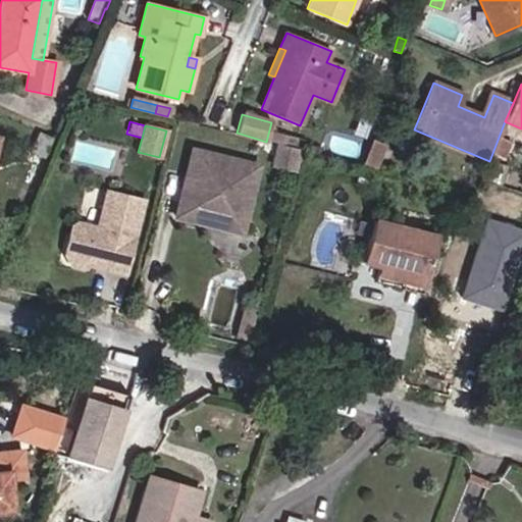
[(45,158),(53,138),(39,133),(31,152),(45,158)]
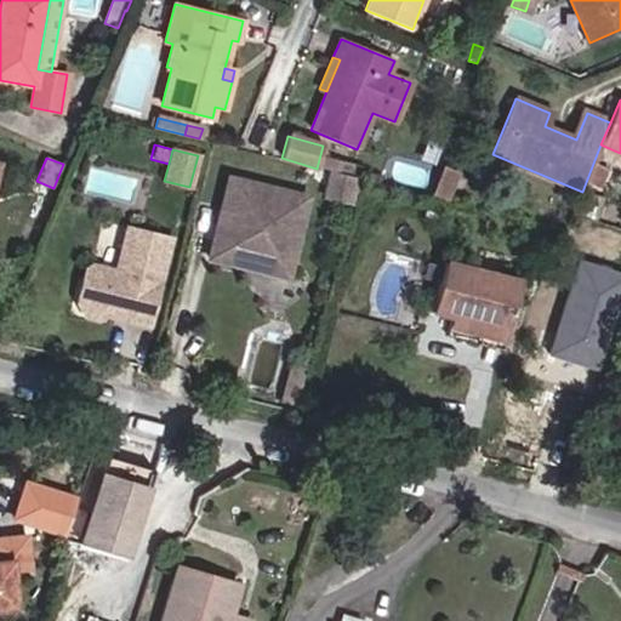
[(345,174),(347,163),(330,158),(326,169),(345,174)]
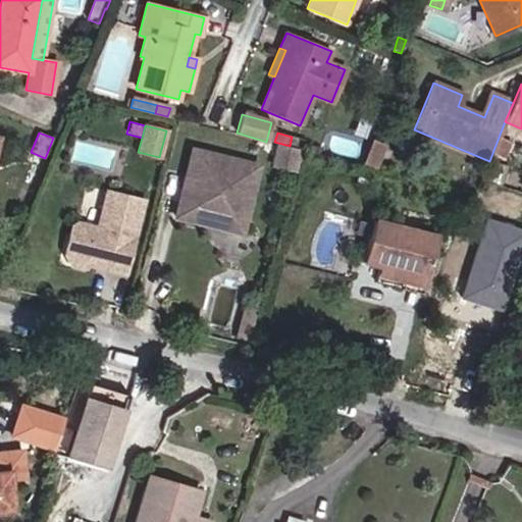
[(375,167),(384,146),(373,141),(364,163),(375,167)]
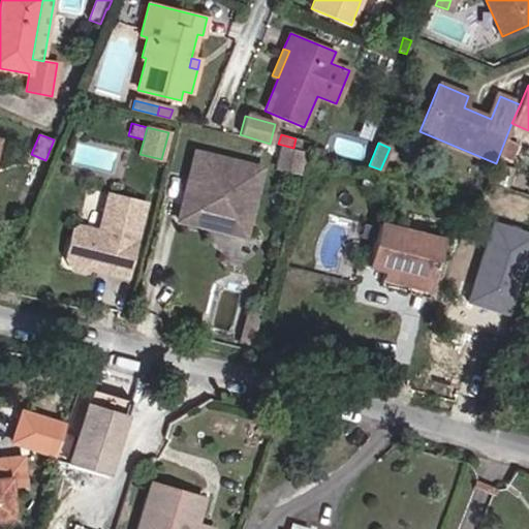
[(300,172),(304,156),(305,152),(280,146),(275,165),(300,172)]
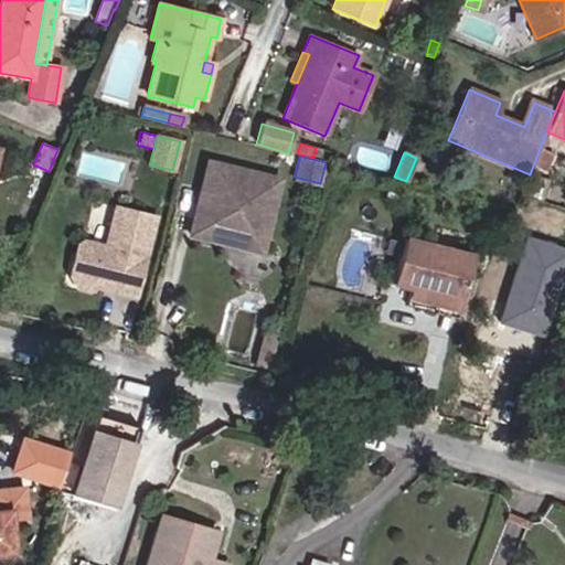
[(264,242),(279,180),(208,162),(190,235),(217,242),(228,234),(264,242)]
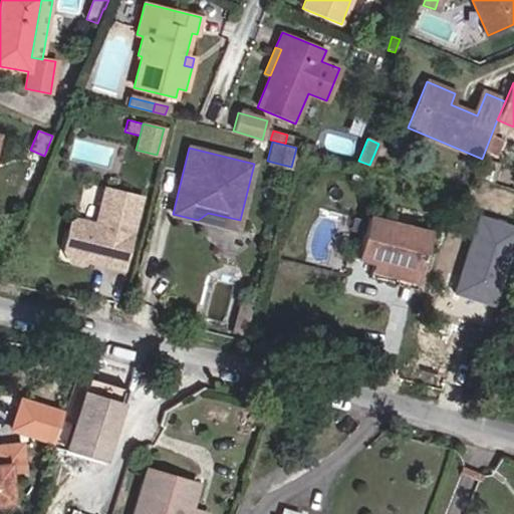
[(494,183),(500,165),(486,160),(480,178),(494,183)]
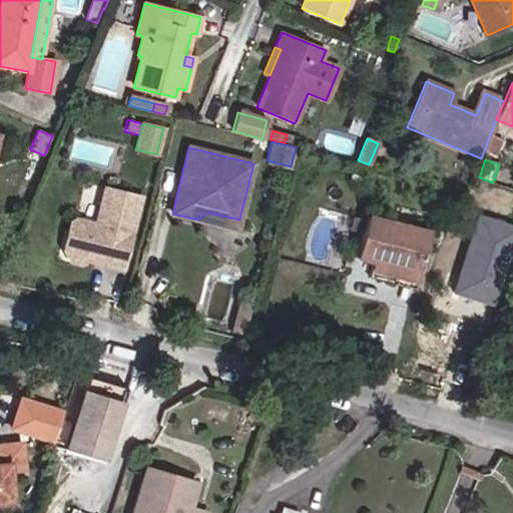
[(122,271),(141,197),(103,187),(94,222),(76,217),(70,221),(63,250),(66,257),(87,262),(94,258),(106,261),(104,266),(122,271)]
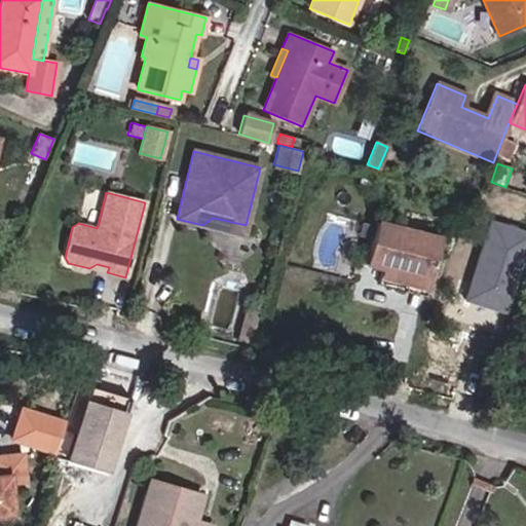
[(243,234),(246,225),(213,218),(202,225),(243,234)]
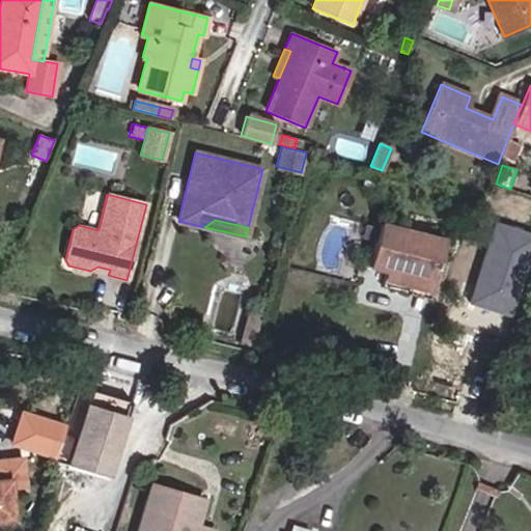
[(434,282),(444,241),(380,225),(368,267),(386,271),(434,282)]
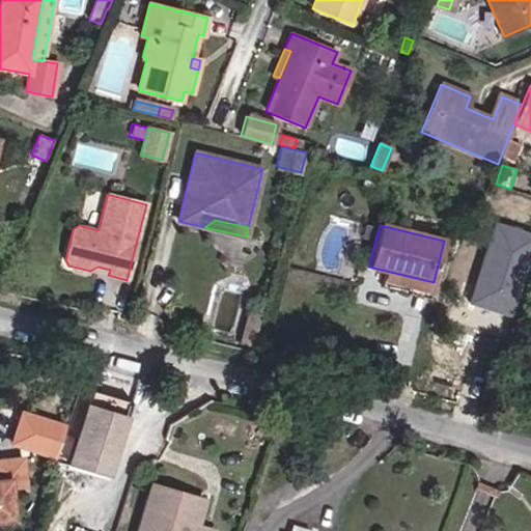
[(83,275),(90,271),(68,266),(73,273),(83,275)]
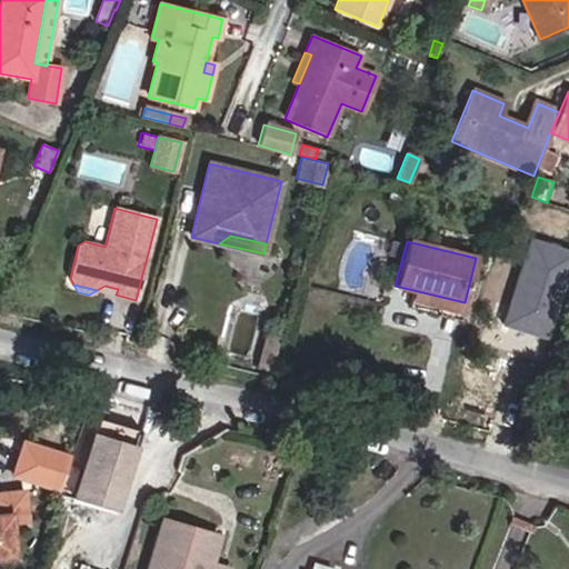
[(116,295),(118,289),(105,286),(97,290),(116,295)]
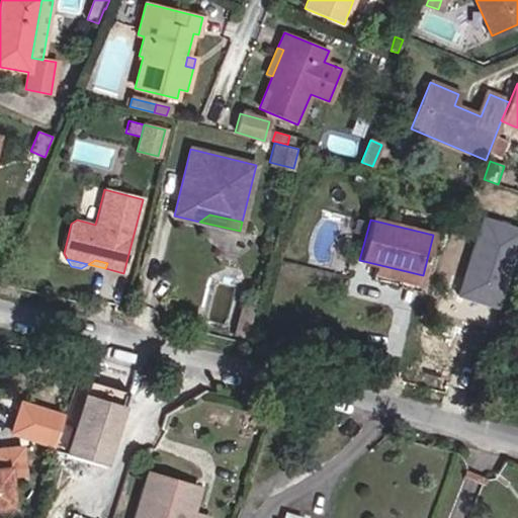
[(420,285),(423,275),(376,264),(373,274),(420,285)]
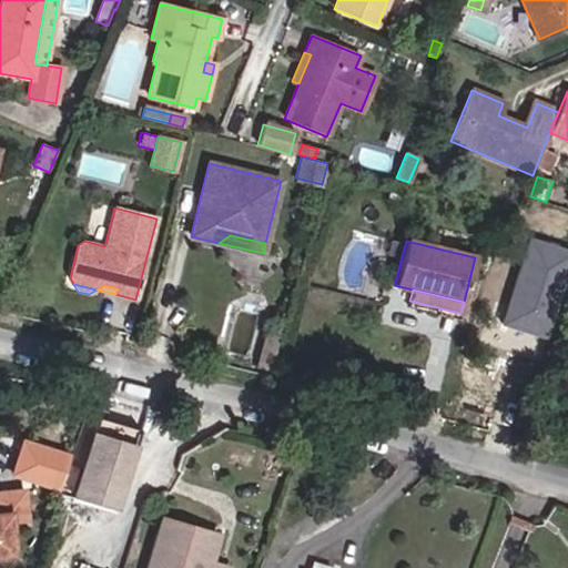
[(274,359),(279,338),(266,335),(261,356),(274,359)]
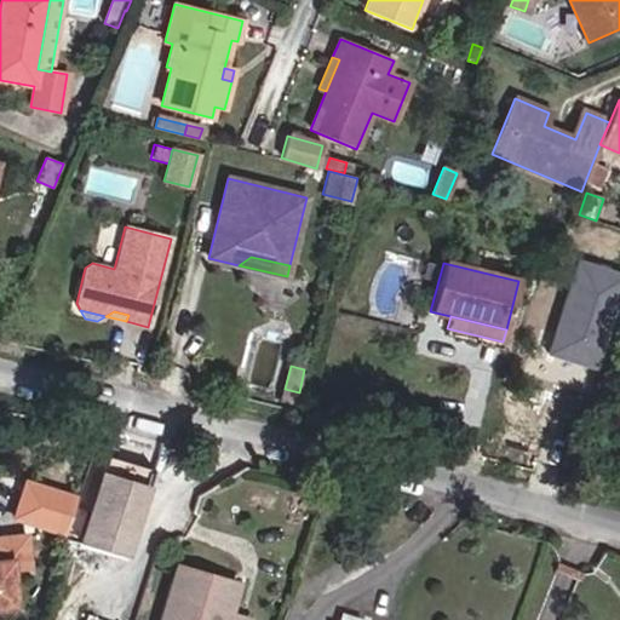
[(296,405),(299,392),(285,389),(282,401),(296,405)]
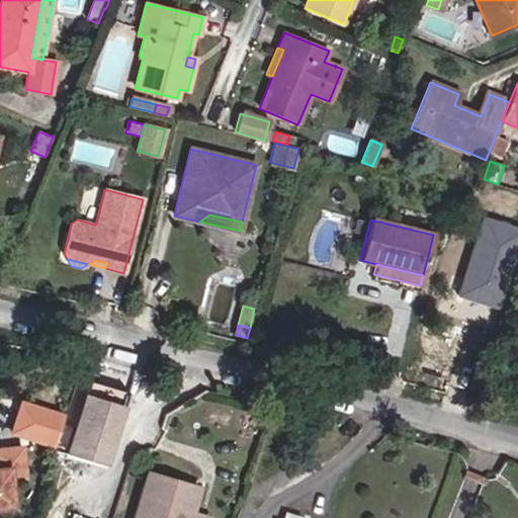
[(106,465),(119,423),(128,393),(90,380),(67,453),(106,465)]
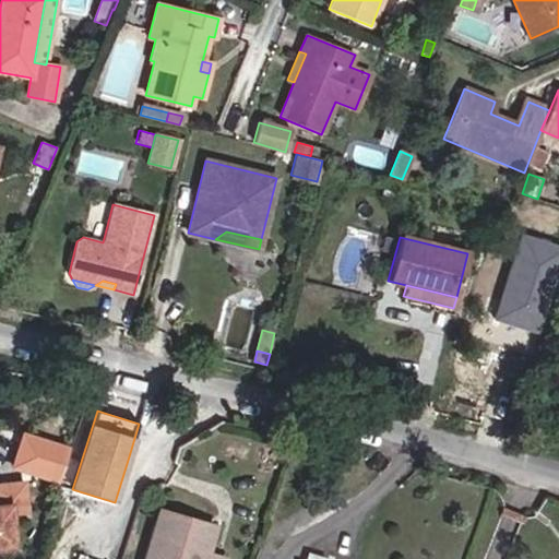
[(26,511),(23,482),(0,484),(0,549),(14,548),(11,513),(26,511)]
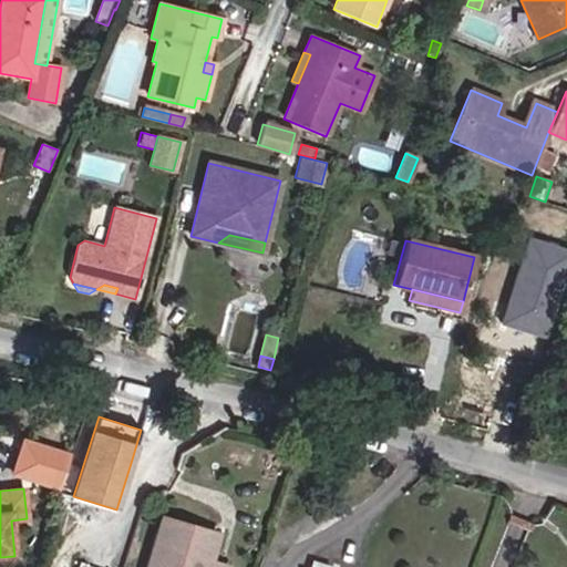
[(194,558),(202,531),(162,518),(147,566),(226,566),(208,562),(194,558)]
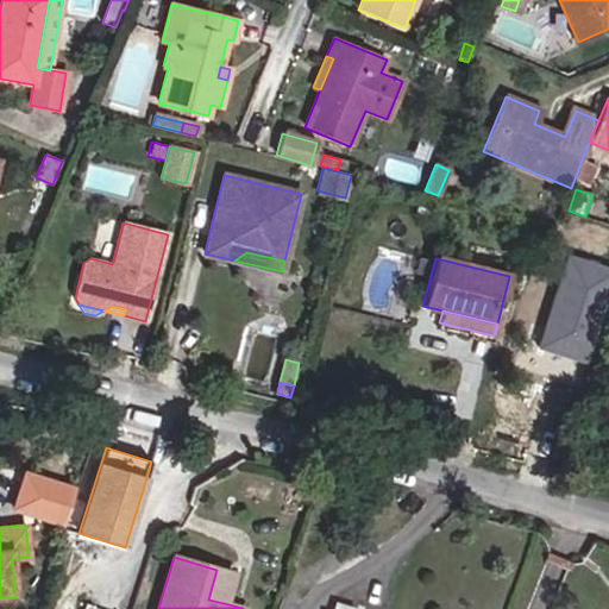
[(224,603),(232,575),(217,570),(208,600),(224,603)]
